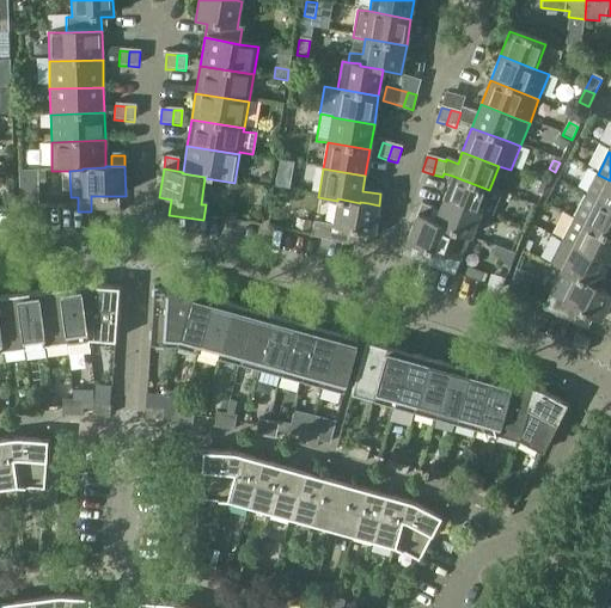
[(0,185),(12,185),(12,173),(0,173),(0,185)]
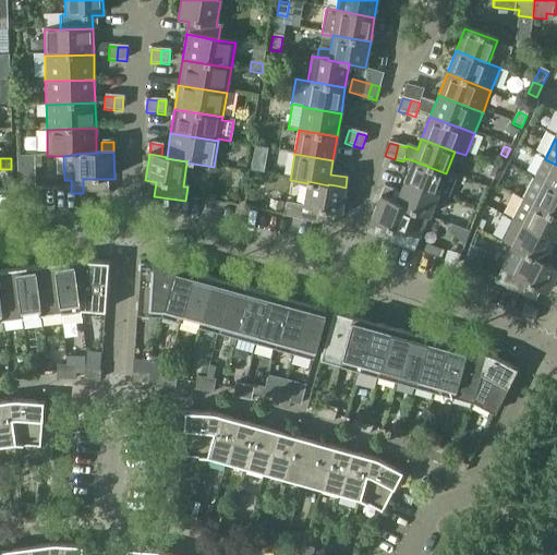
[(534,181),(556,192),(556,165),(545,159),(534,181)]
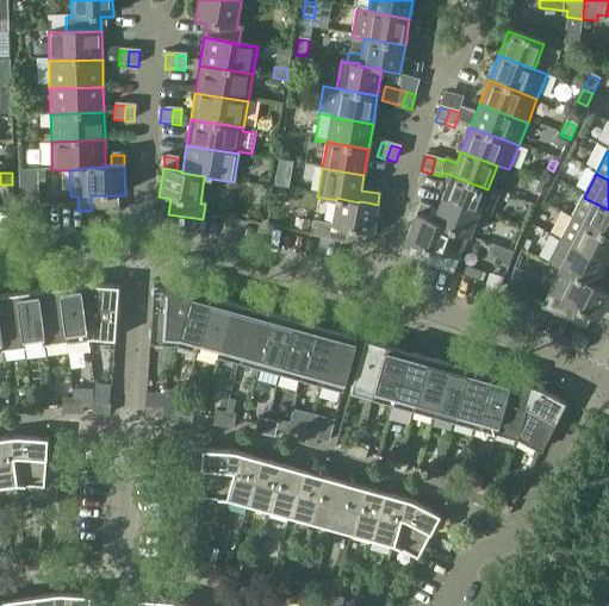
[(488,189),(451,175),(442,199),(478,213),(490,218),(499,194),(488,189)]
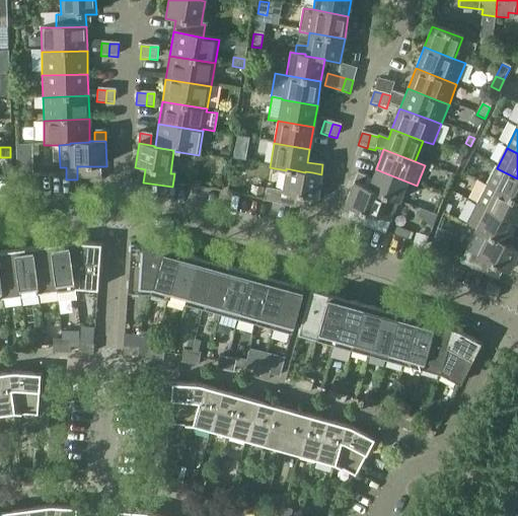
[(235,152),(234,161),(245,163),(247,153),(235,152)]
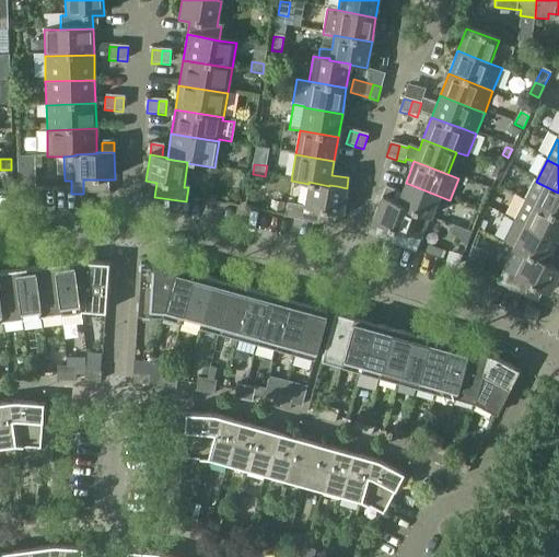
[(499,171),(489,166),(486,175),(495,180),(499,171)]
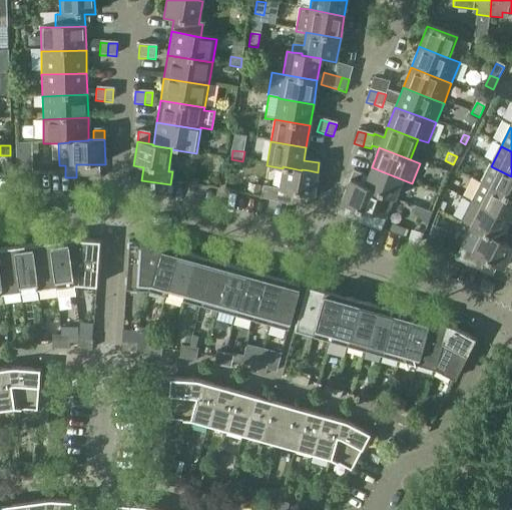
[(262,199),(286,204),(288,192),(314,196),(318,172),(309,170),(302,169),(302,170),(283,166),(283,168),(279,189),(263,187),(262,199)]
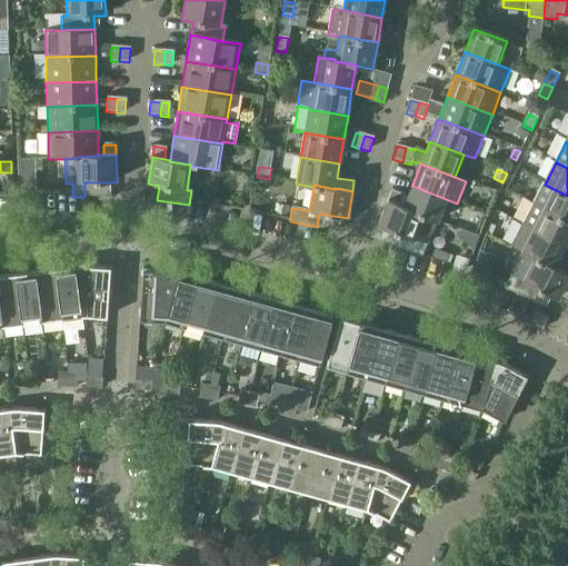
[(542,210),(567,221),(567,196),(545,185),(534,205),(542,210)]
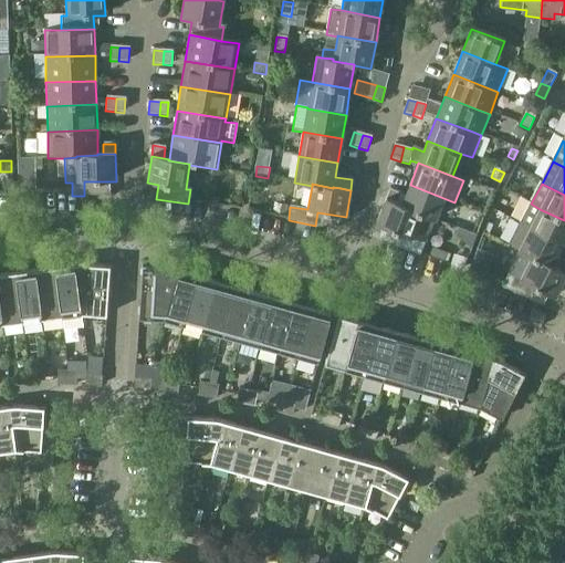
[(435,221),(443,198),(410,185),(401,206),(401,208),(421,216),(435,221)]
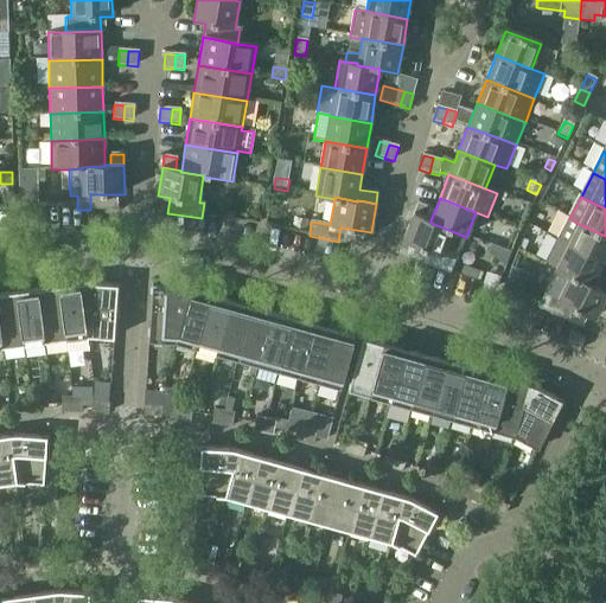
[(425,218),(428,209),(418,204),(414,213),(425,218)]
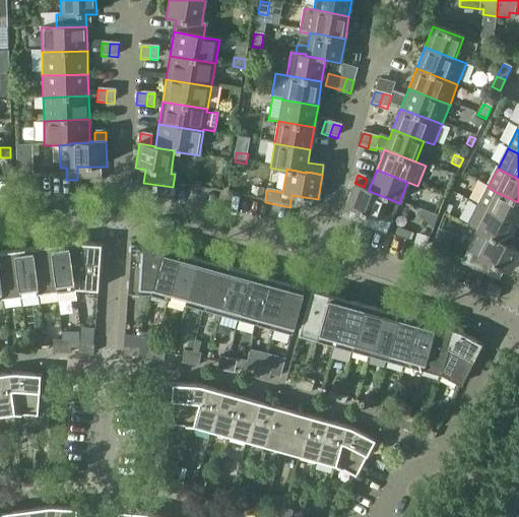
[(399,203),(387,198),(369,191),(369,189),(364,187),(354,183),(345,207),(350,209),(345,222),(387,236),(399,203)]
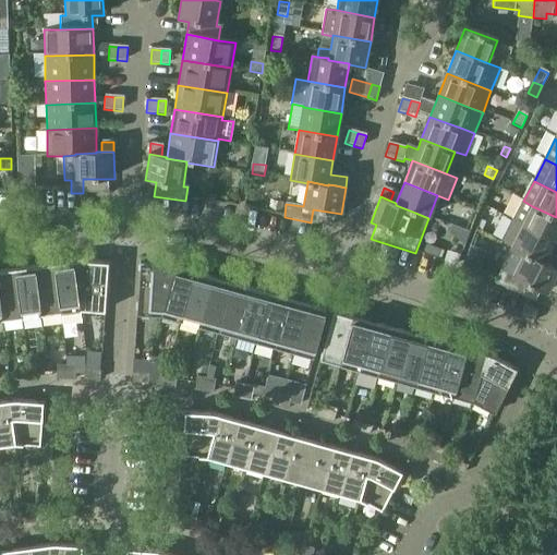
[(522,227),(554,243),(556,237),(556,217),(532,206),(523,201),(512,222),(522,227)]
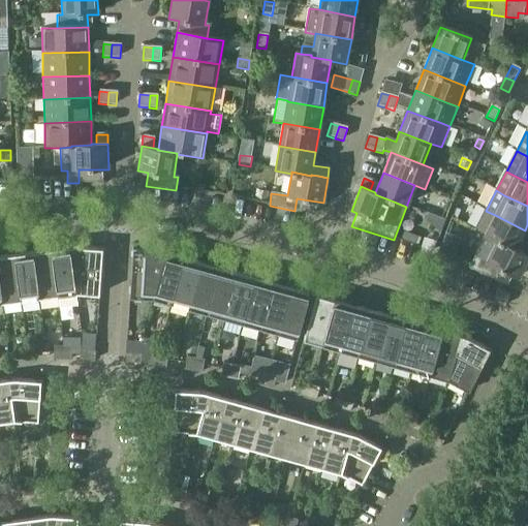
[(516,249),(525,230),(495,215),(486,211),(475,231),(485,237),(496,242),(497,241),(515,250),(516,249)]
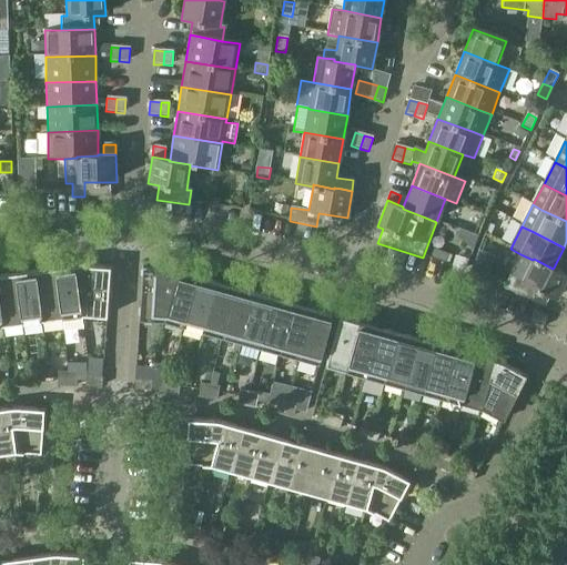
[(434,250),(429,259),(445,264),(448,255),(434,250)]
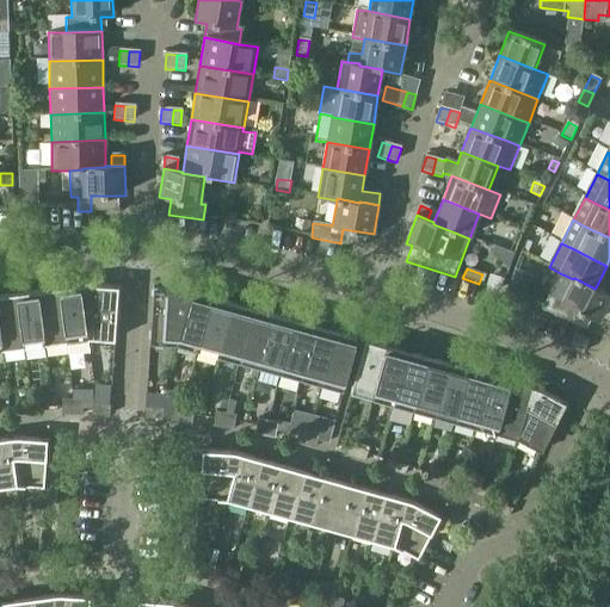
[(609,298),(609,293),(602,290),(596,287),(595,289),(574,278),(573,279),(560,273),(541,310),(561,320),(568,307),(598,322),(609,298)]
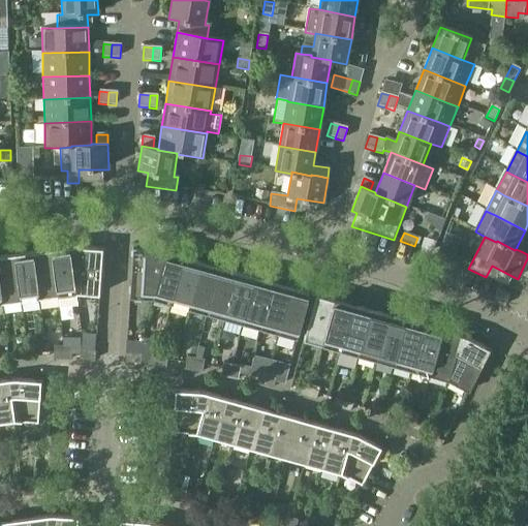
[(58,297),(76,295),(70,248),(52,251),(58,297)]
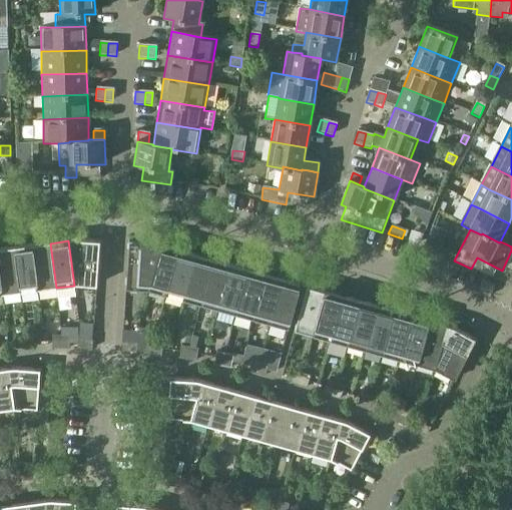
[(95,288),(99,242),(72,240),(68,240),(74,286),(95,288)]
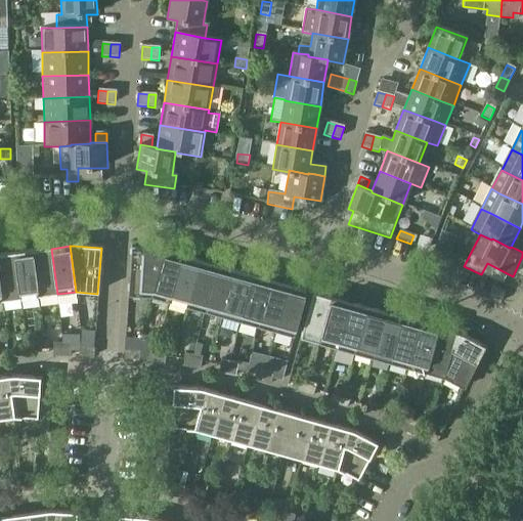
[(33,251),(39,297),(57,294),(51,249),(33,251)]
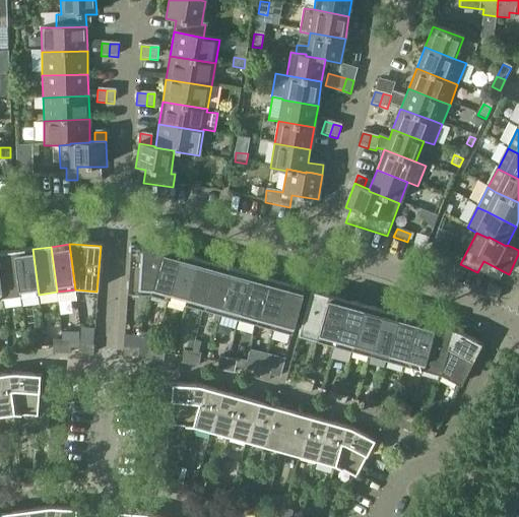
[(150,295),(163,251),(159,250),(153,249),(130,247),(127,294),(150,295)]
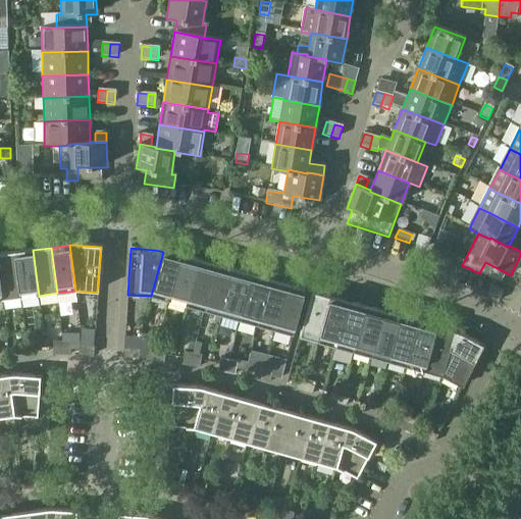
[(20,298),(39,296),(33,250),(14,252),(20,298)]
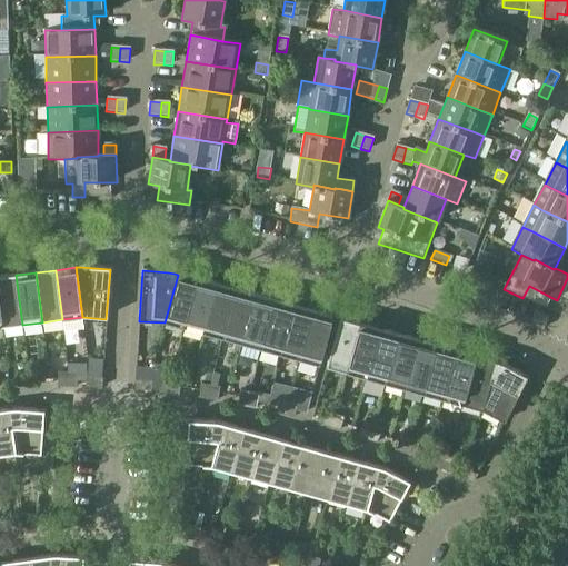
[(0,309),(2,328),(22,325),(16,275),(0,277),(0,309)]
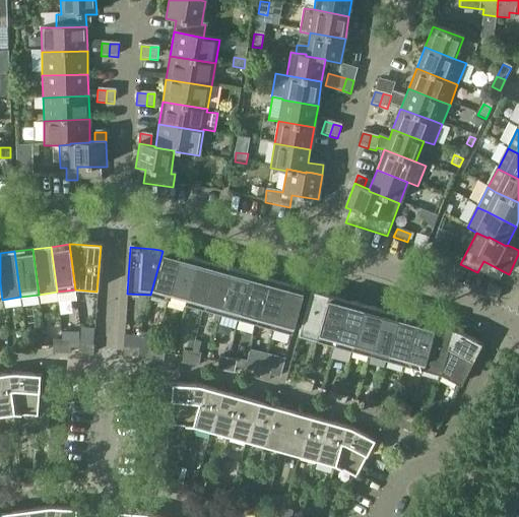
[(150,295),(168,300),(180,255),(163,251),(150,295)]
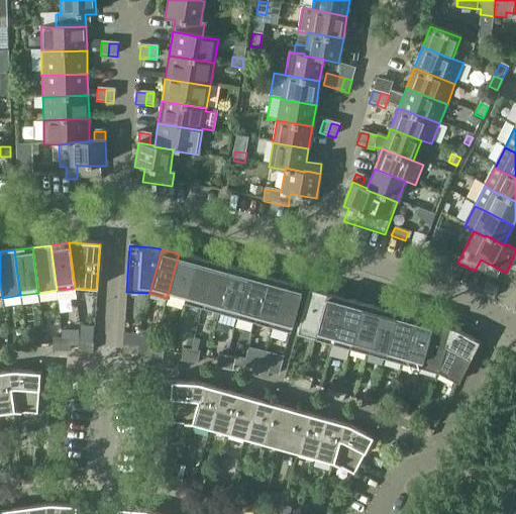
[(167,298),(185,303),(197,259),(179,253),(167,298)]
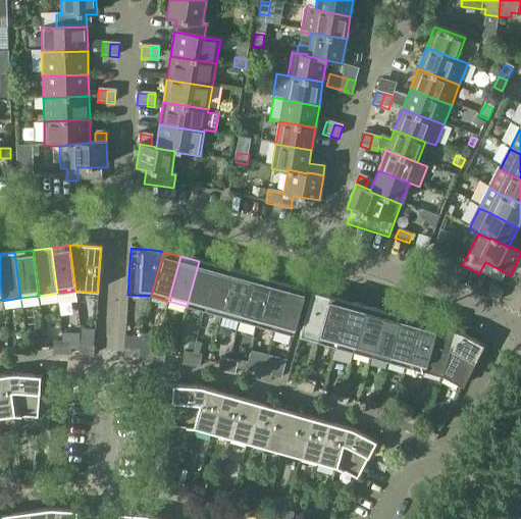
[(187,306),(204,311),(216,266),(199,261),(187,306)]
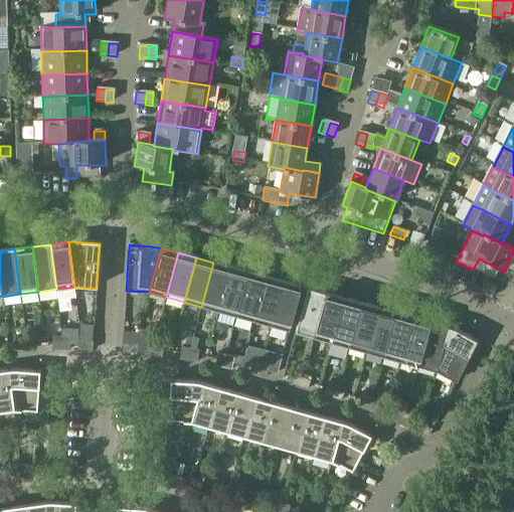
[(201,307),(219,312),(230,268),(213,263),(201,307)]
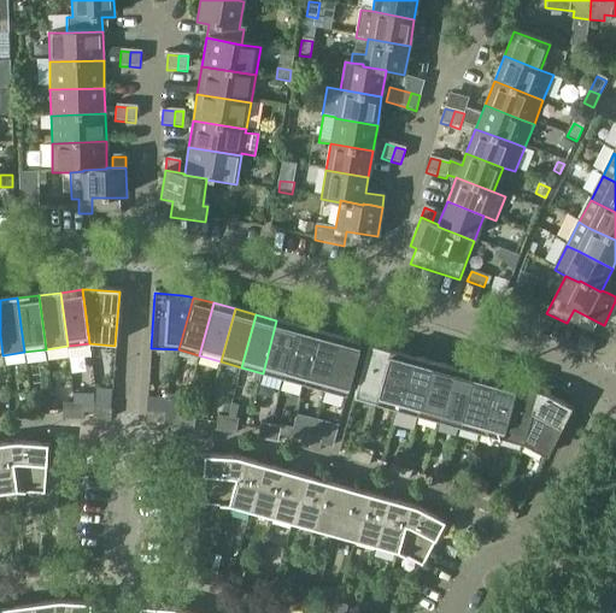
[(298,326),(276,320),(263,373),(283,379),(298,326)]
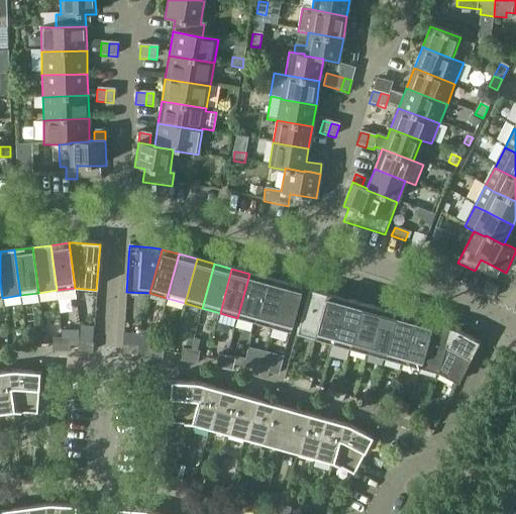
[(267,279),(249,274),(237,318),(255,323),(267,279)]
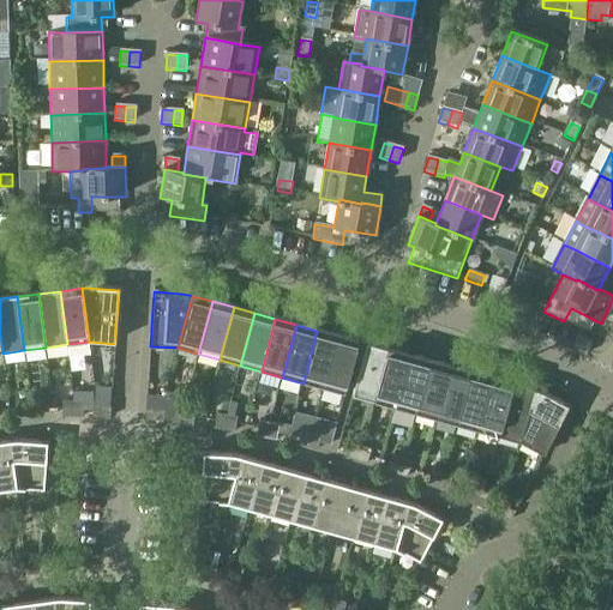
[(304,384),(324,388),(338,337),(317,331),(304,384)]
